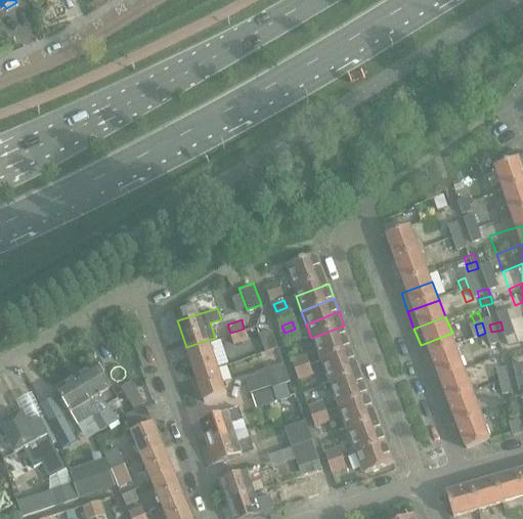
[(344,326),(311,338),(317,352),(350,340),(344,326)]
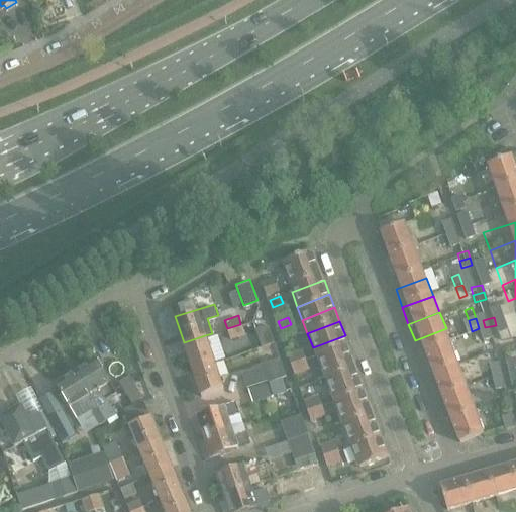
[(261,344),(274,340),(268,323),(254,327),(261,344)]
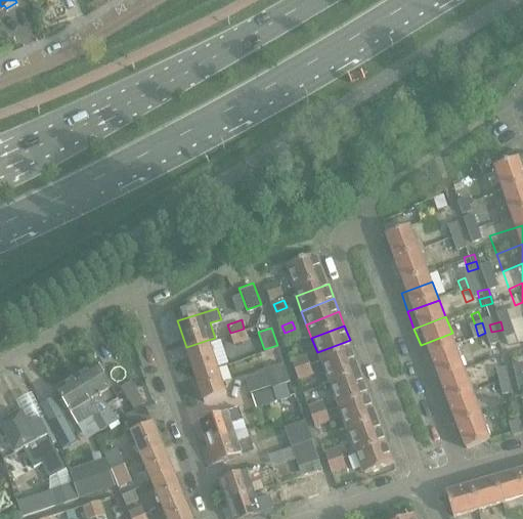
[(244,329),(230,333),(232,341),(247,336),(244,329)]
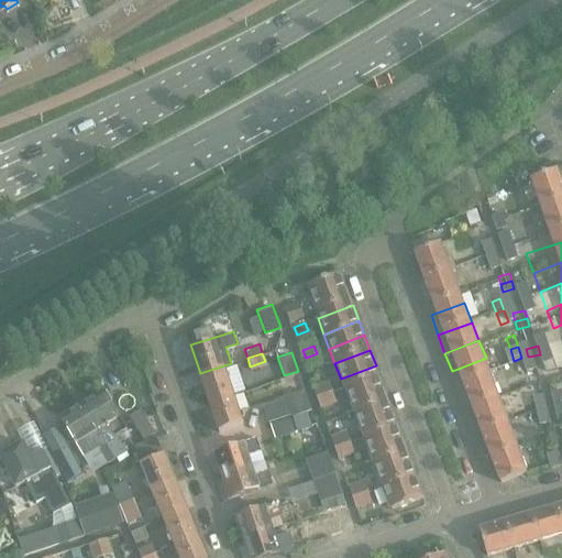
[(317,353),(306,358),(308,365),(319,361),(317,353)]
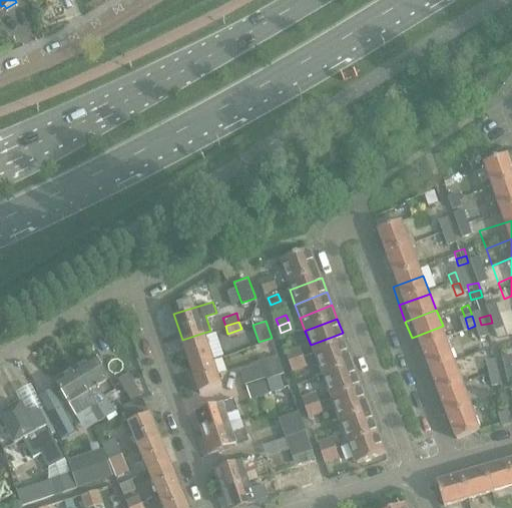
[(492,323),(481,325),(483,332),(493,330),(492,323)]
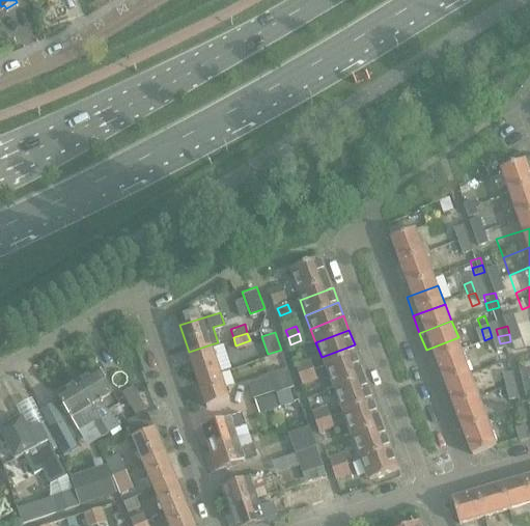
[(458,337),(426,350),(433,368),(465,356),(458,337)]
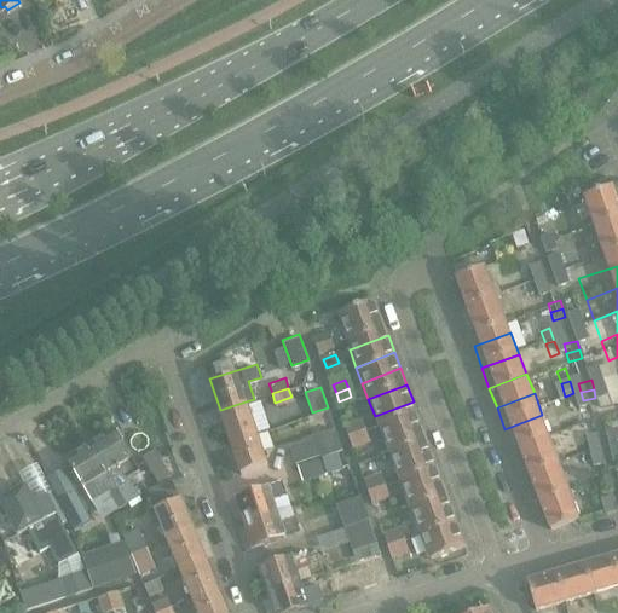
[(246,402),(220,410),(230,440),(256,432),(246,402)]
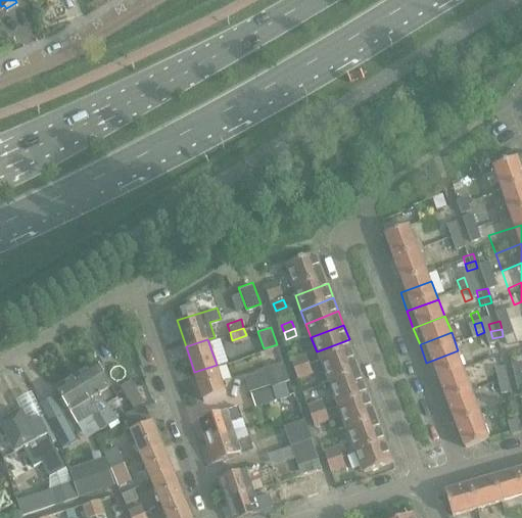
[(349,339),(317,351),(322,366),(354,354),(349,339)]
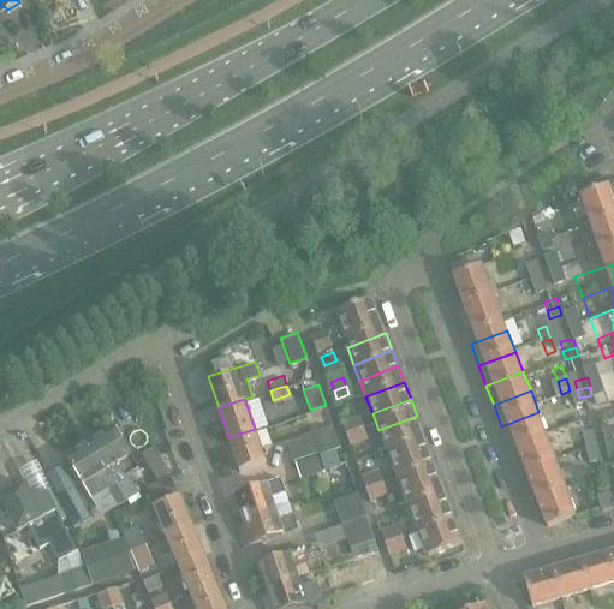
[(355,410),(343,415),(346,423),(358,418),(355,410)]
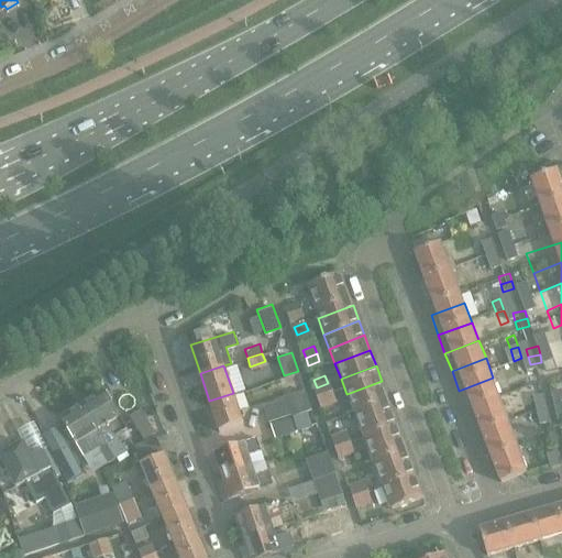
[(547,380),(536,382),(538,391),(549,387),(547,380)]
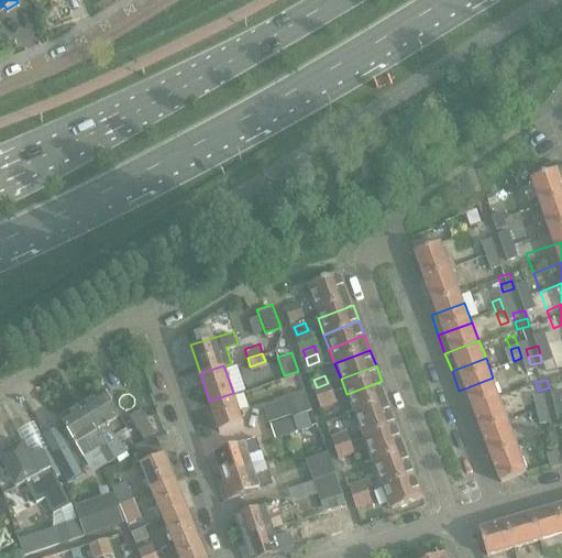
[(382,381),(346,394),(352,408),(387,395),(382,381)]
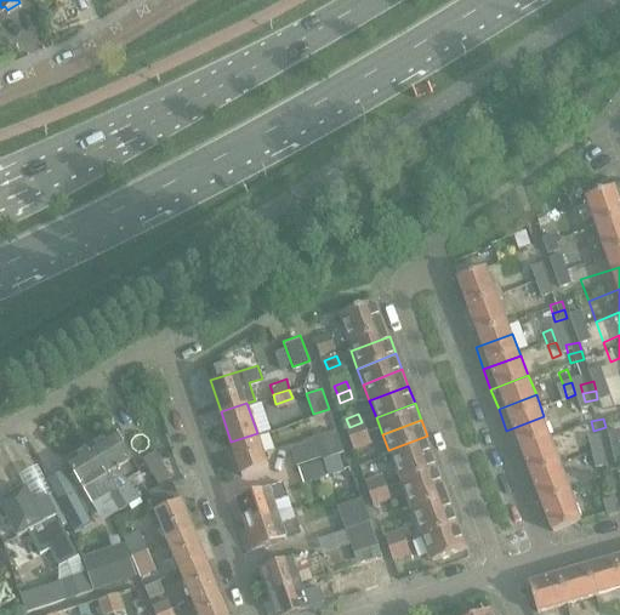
[(362,422),(350,427),(353,436),(365,432),(362,422)]
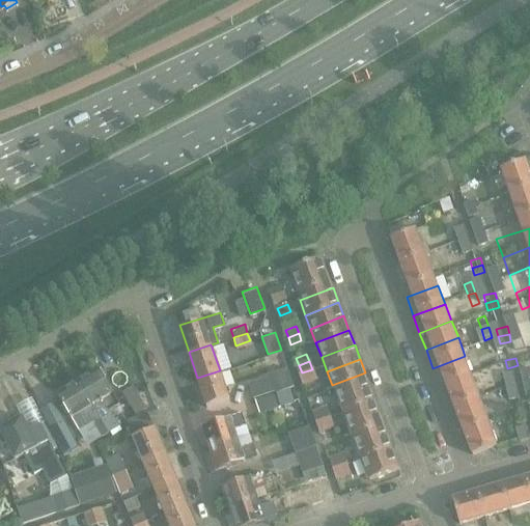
[(275,389),(275,390),(294,384),(286,365),(269,371),(270,374),(248,382),(253,396),(275,389)]
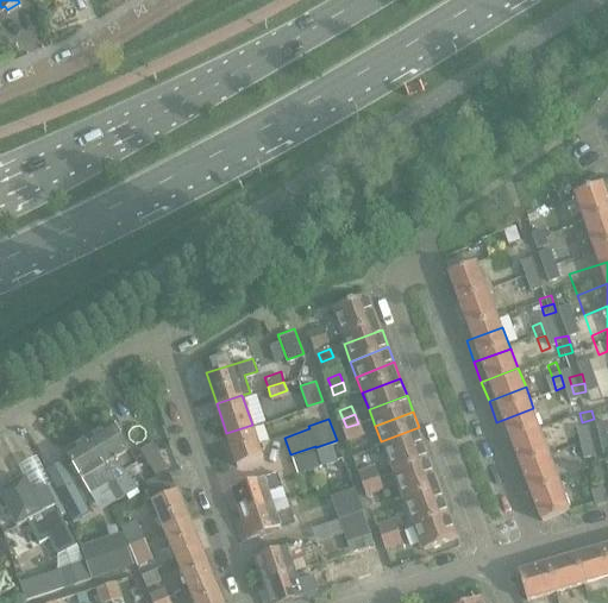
[(537,419),(500,434),(508,454),(545,440),(537,419)]
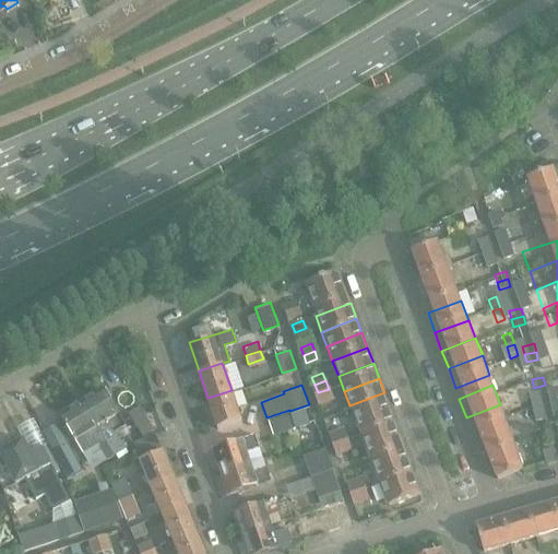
[(103,387),(82,400),(104,437),(117,429),(126,424),(103,387)]
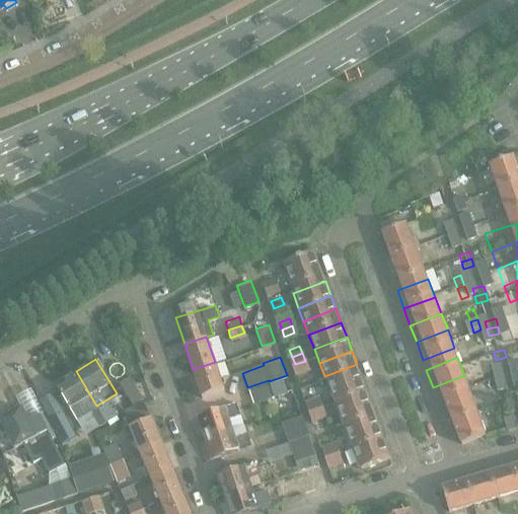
[(490,359),(478,362),(481,369),(492,367),(490,359)]
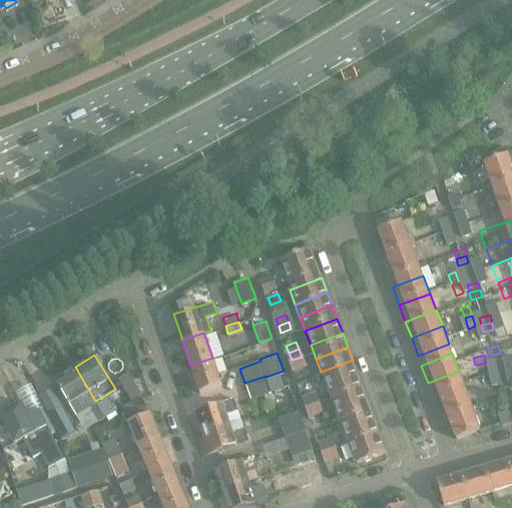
[(212,358),(190,365),(198,391),(220,384),(212,358)]
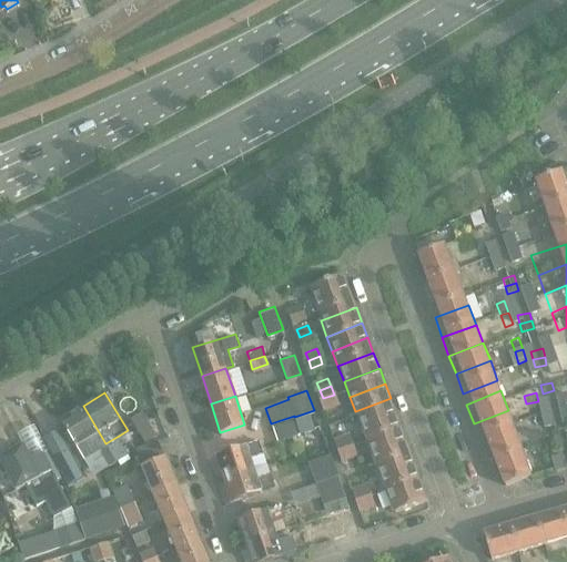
[(391,398),(355,411),(361,426),(396,412),(391,398)]
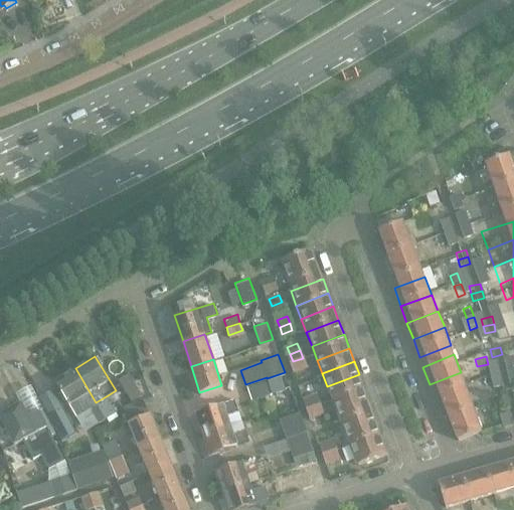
[(488,364),(477,366),(479,374),(489,371),(488,364)]
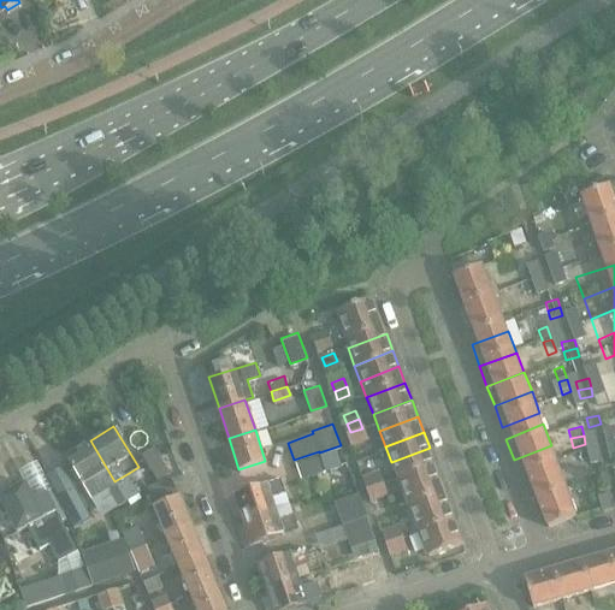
[(90,440),(66,455),(92,496),(107,486),(114,481),(90,440)]
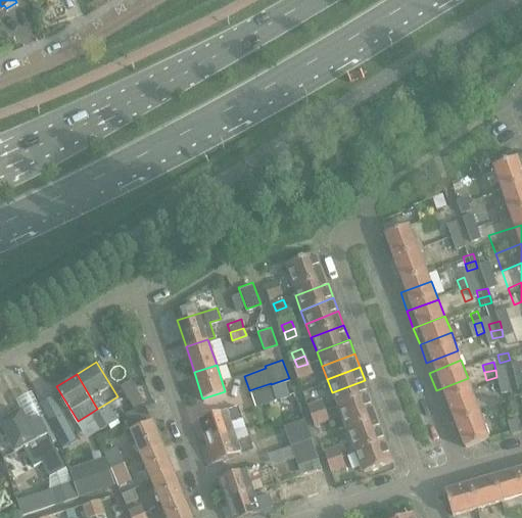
[(515,375),(504,378),(506,385),(517,382),(515,375)]
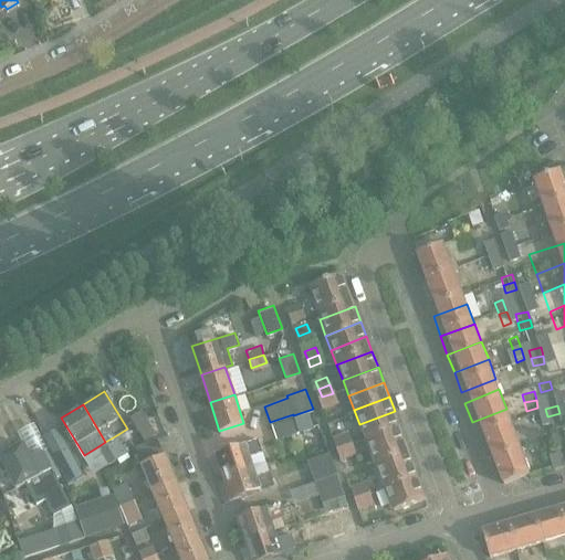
[(338,407),(327,411),(330,419),(341,414),(338,407)]
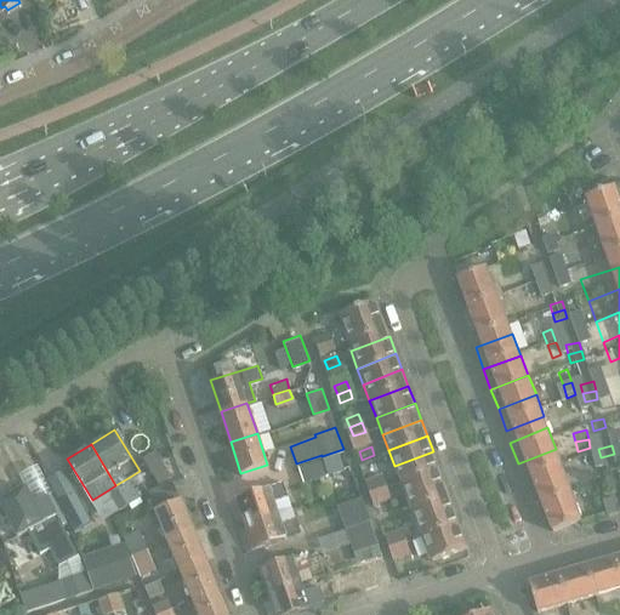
[(155,449),(142,456),(158,483),(171,474),(155,449)]
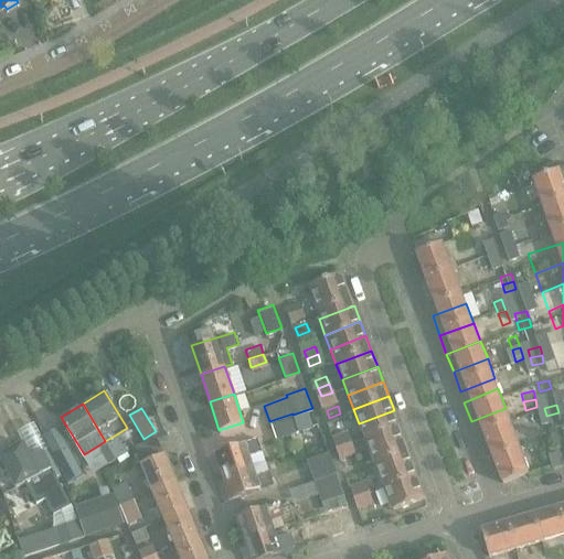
[(506,408),(471,421),(478,440),(513,427),(506,408)]
